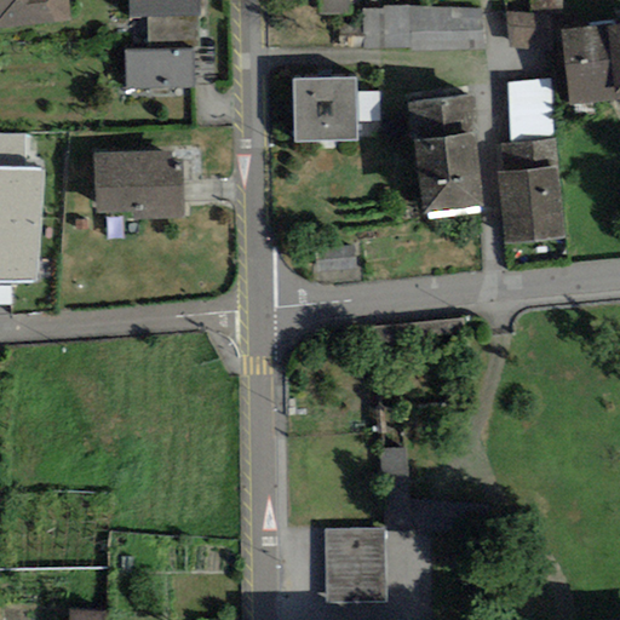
[(0,0),(0,29),(72,21),(68,0),(0,0)]
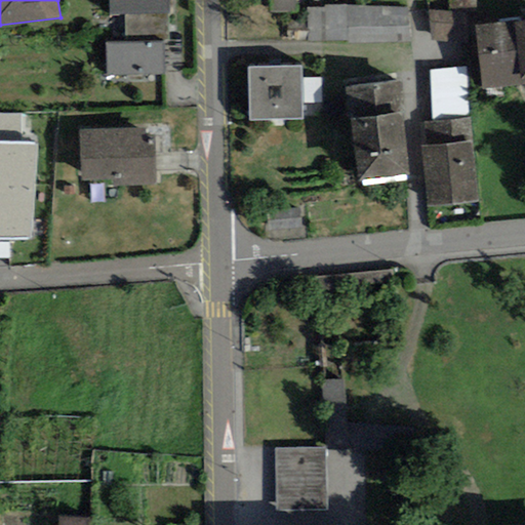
[(109,0),(110,15),(125,14),(167,13),(169,13),(168,0),(109,0)]
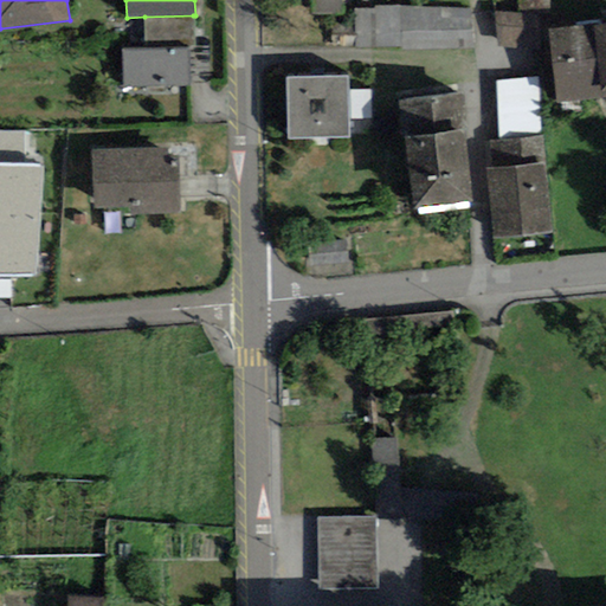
[(310,0),(311,14),(342,13),(341,0),(310,0)]
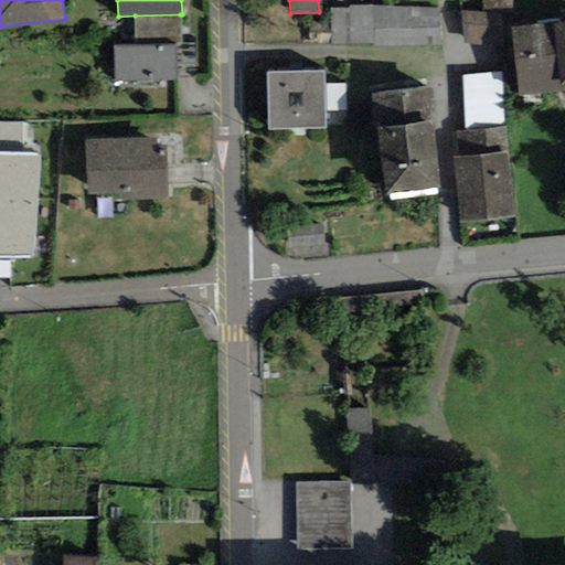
[(441,46),(437,8),(373,4),(351,4),(351,8),(331,9),(330,44),(373,43),(373,46),(441,46)]
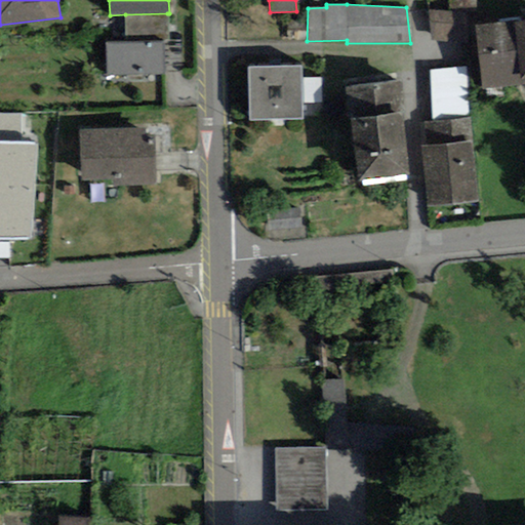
[(467,11),(430,10),(429,40),(466,41),(467,11)]
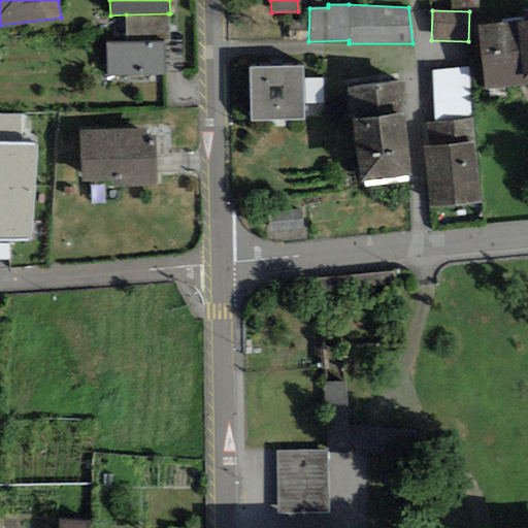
[(169,41),(168,13),(126,14),(127,42),(164,41),(169,41)]
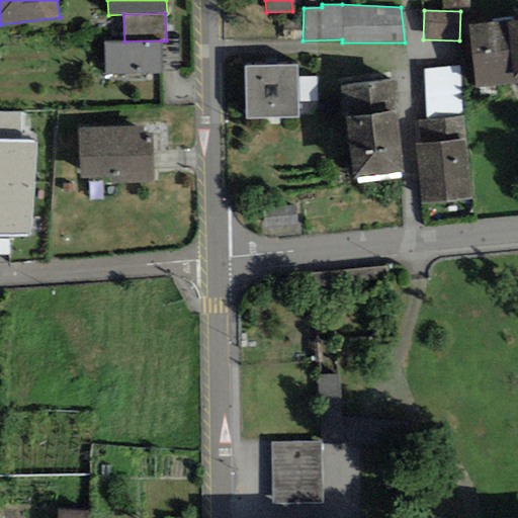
[(517,21),(512,22),(512,20),(468,24),(476,89),(517,84),(517,79),(517,78),(517,21)]
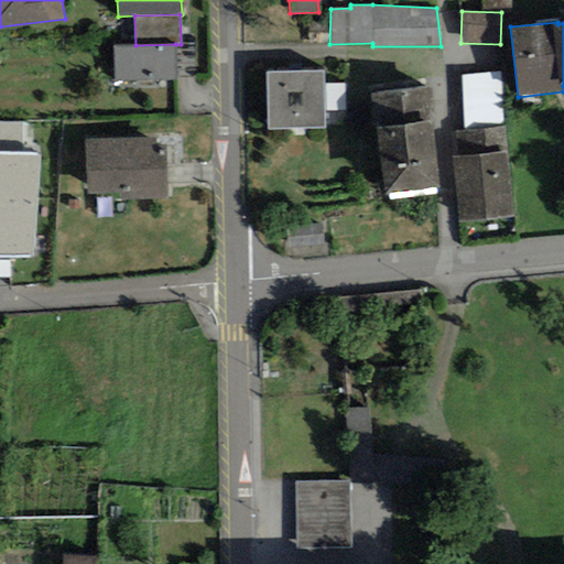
[(136,45),(114,46),(114,80),(176,79),(175,44),(136,45)]
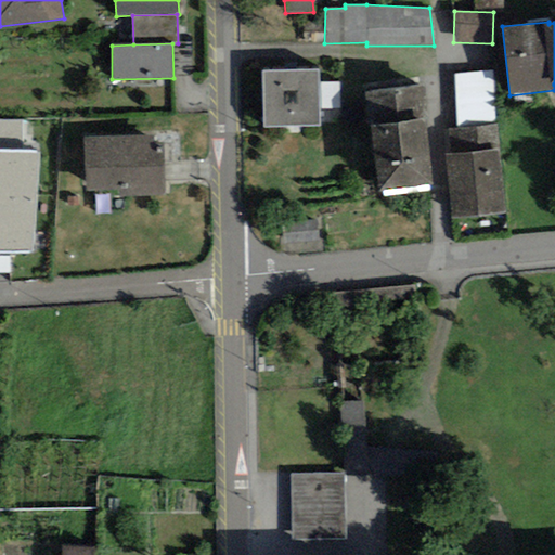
[(319,82),(319,69),(262,71),(263,128),(320,127),(320,108),(319,82)]
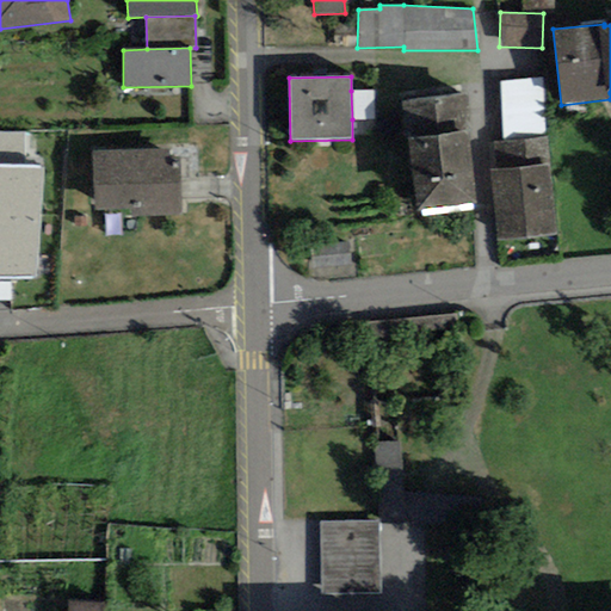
[(541,78),(500,82),(503,139),(547,134),(541,78)]
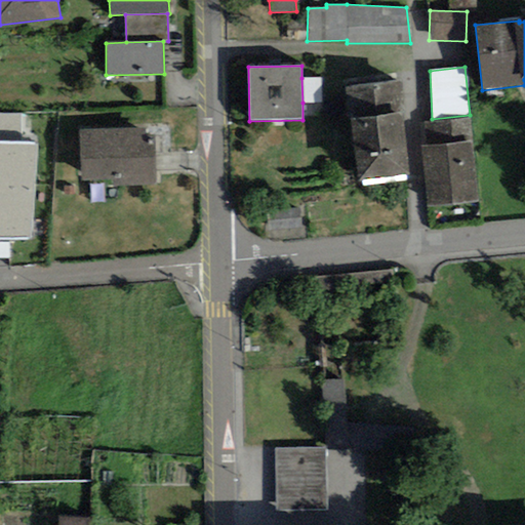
[(322,78),(301,78),(303,103),(322,103),(322,78)]
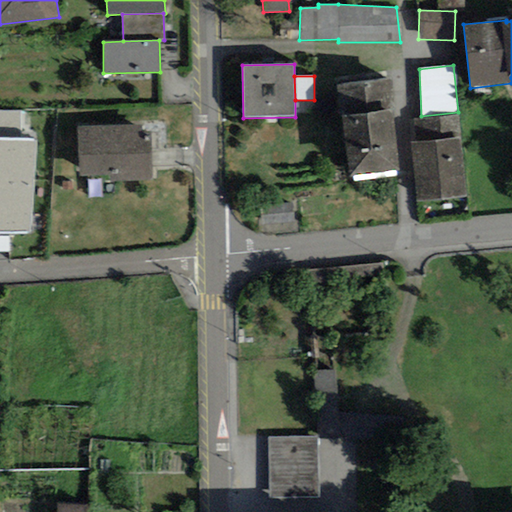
[(342,116),(392,110),(390,79),(337,85),(342,116)]
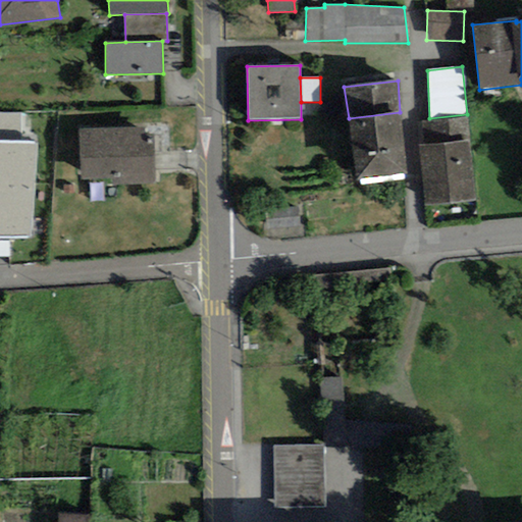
[(0,112),(0,142),(21,143),(21,113),(0,112)]
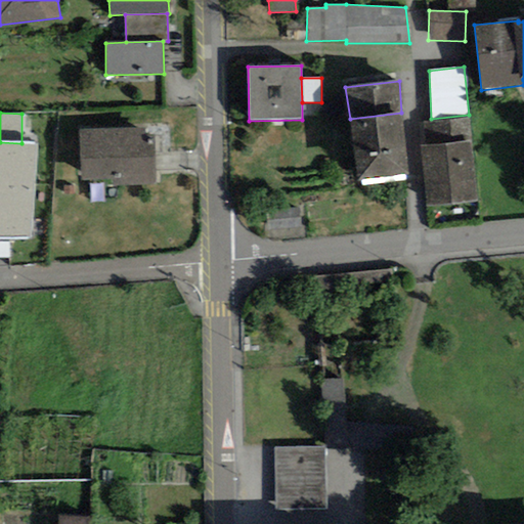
[(408,175),(401,113),(350,119),(358,180),(408,175)]
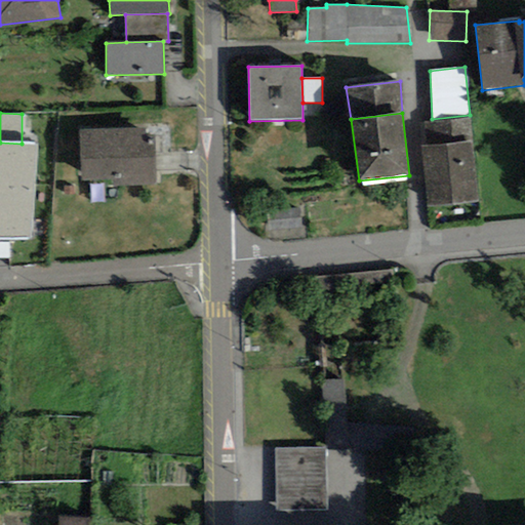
[(423,146),(471,140),(469,117),(421,122),(423,146)]
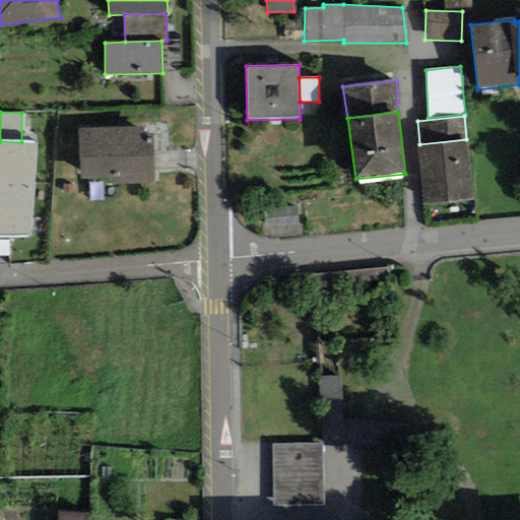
[(154,183),(152,134),(143,134),(143,127),(79,130),(81,180),(112,179),(112,185),(154,183)]
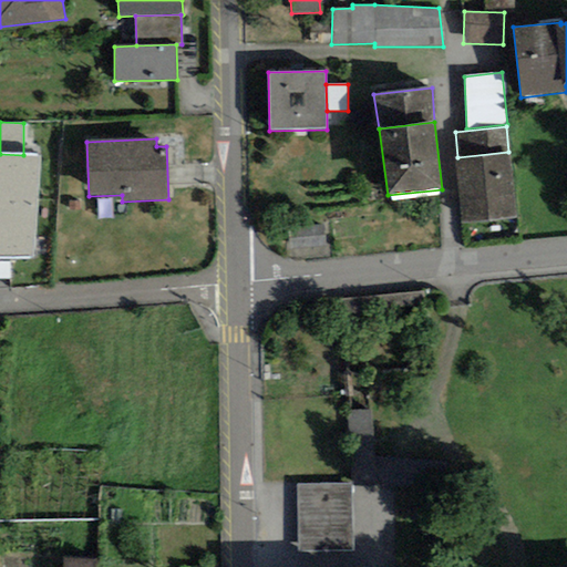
[(515,218),(508,152),(457,157),(454,157),(460,224),(515,218)]
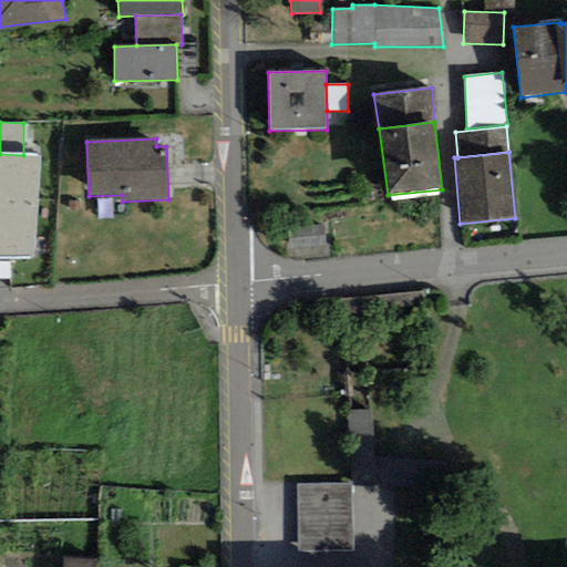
[(0,154),(0,202),(38,203),(40,155),(23,155),(0,154)]
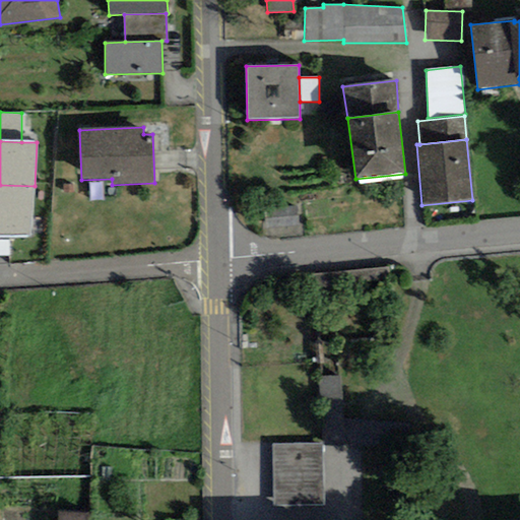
[(103,201),(102,183),(88,183),(89,202),(103,201)]
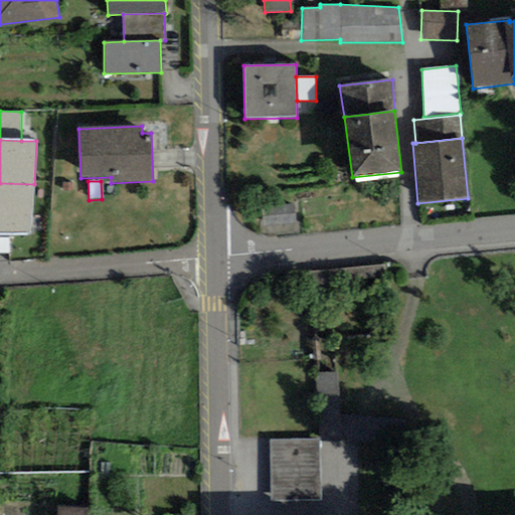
[(72,182),(62,182),(62,191),(72,191),(72,182)]
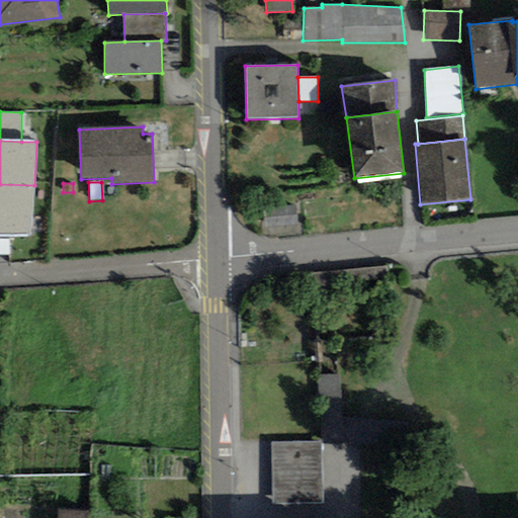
[(0,234),(31,235),(34,185),(0,184),(0,234)]
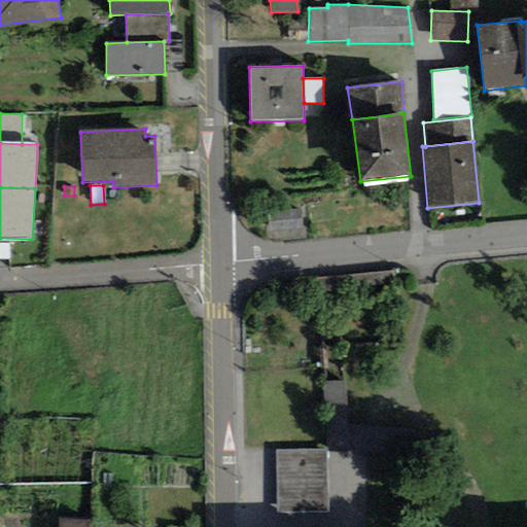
[(301,209),(268,214),(271,234),(304,229),(301,209)]
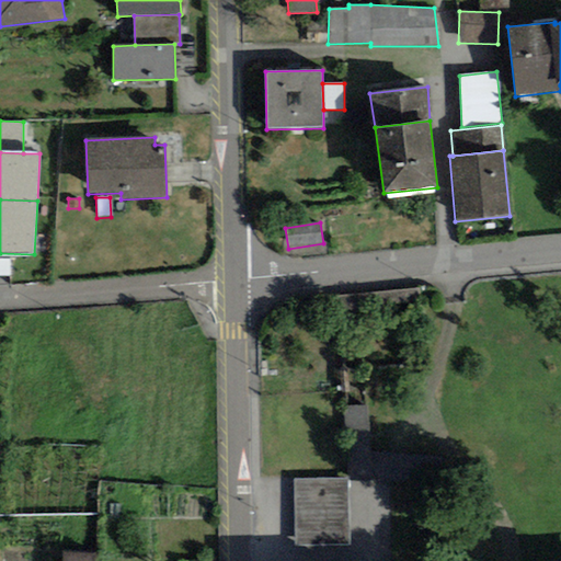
[(10,259),(0,259),(0,275),(10,276),(10,259)]
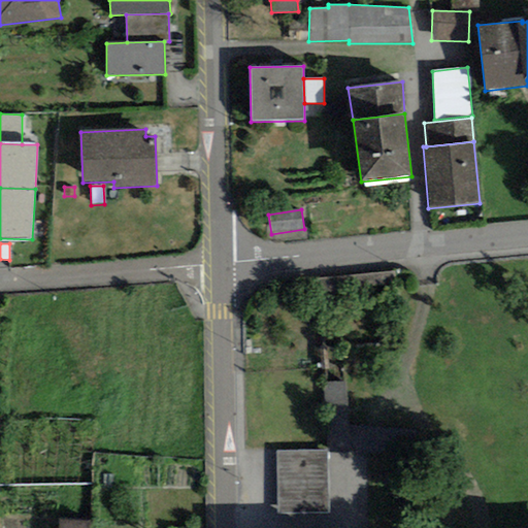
[(348,380),(325,381),(328,449),(405,444),(404,427),(350,430),(348,380)]
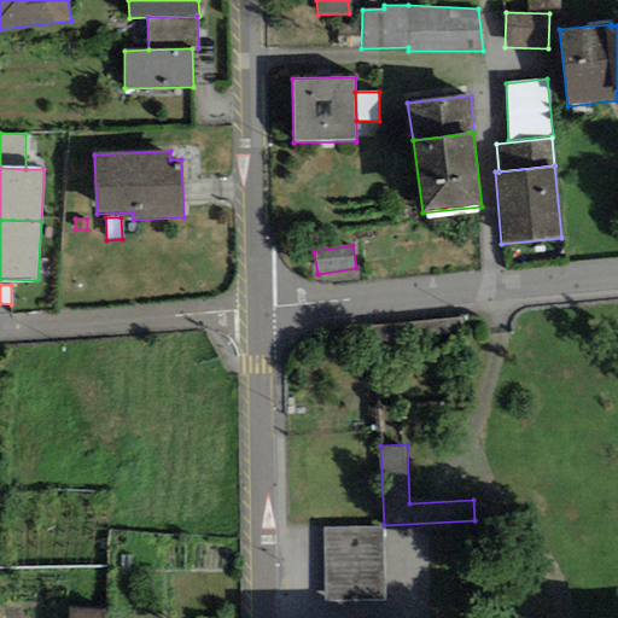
[(384,525),(325,526),(326,599),(385,598),(384,525)]
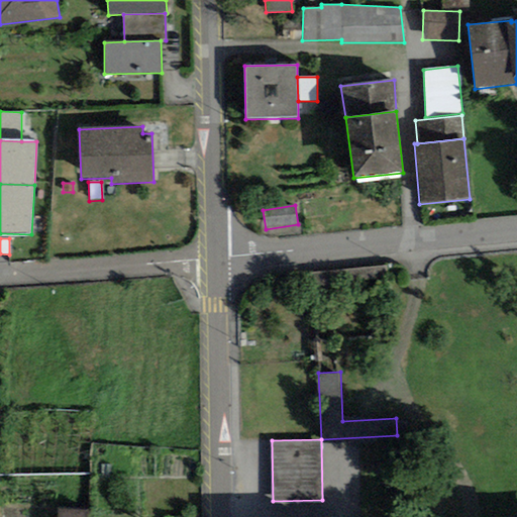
[(87,516),(88,509),(58,508),(57,516),(87,516)]
